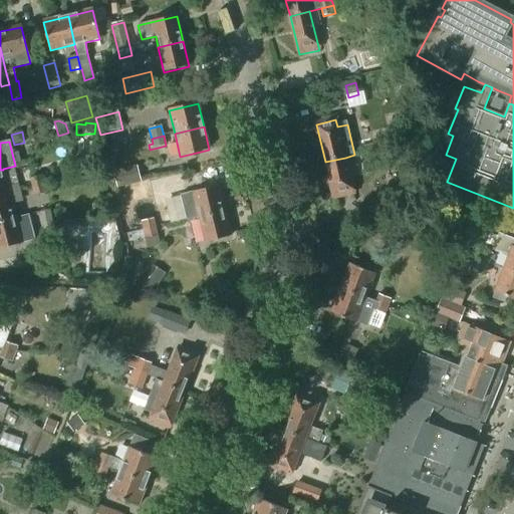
[(84,155),(71,158),(74,169),(87,167),(84,155)]
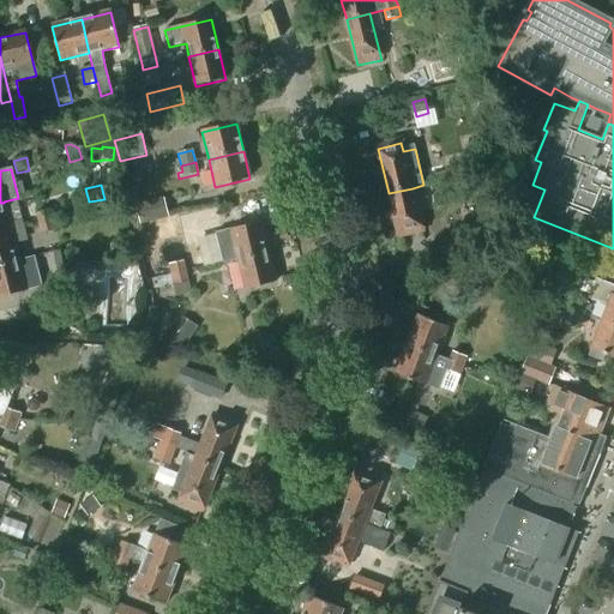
[(399,239),(423,233),(413,188),(389,193),(399,239)]
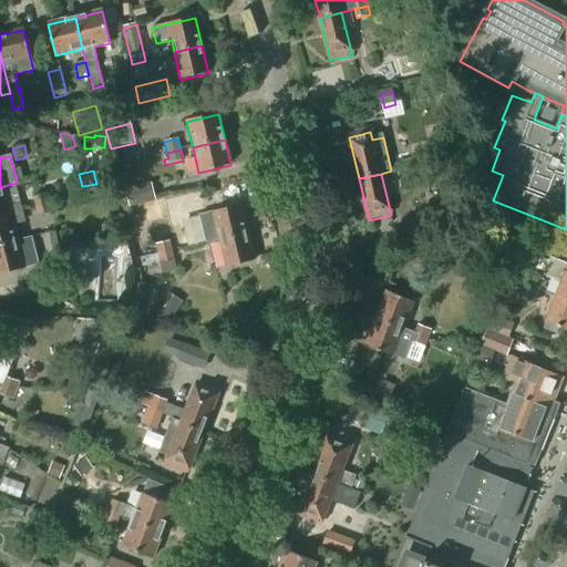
[(0,187),(0,216),(10,214),(23,210),(17,183),(3,186),(3,187),(0,187)]
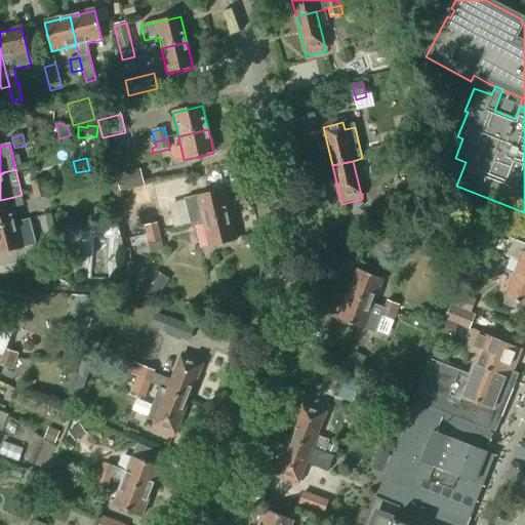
[(120,193),(145,187),(140,170),(116,176),(120,193)]
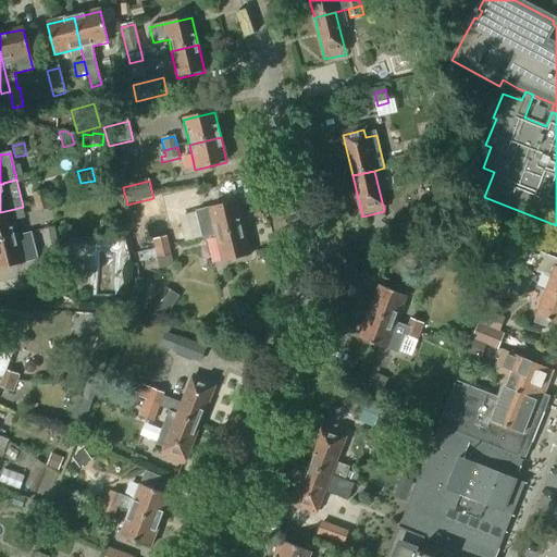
[(35,203),(49,200),(47,190),(33,195),(35,203)]
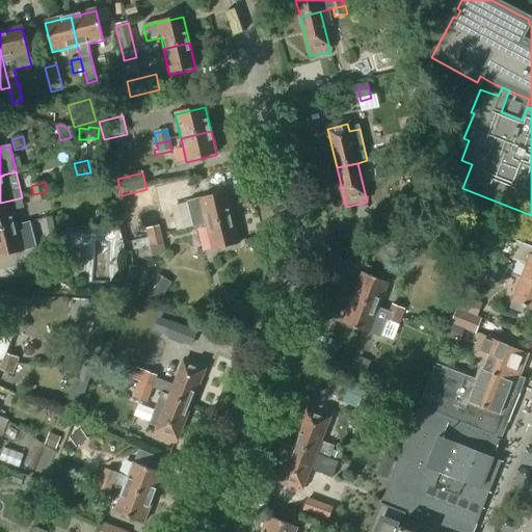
[(35,204),(49,200),(47,191),(33,194),(35,204)]
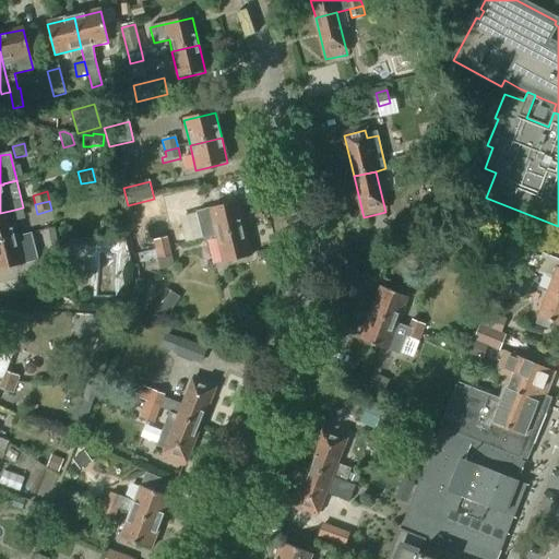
[(238,203),(197,213),(204,240),(216,237),(245,230),(238,203)]
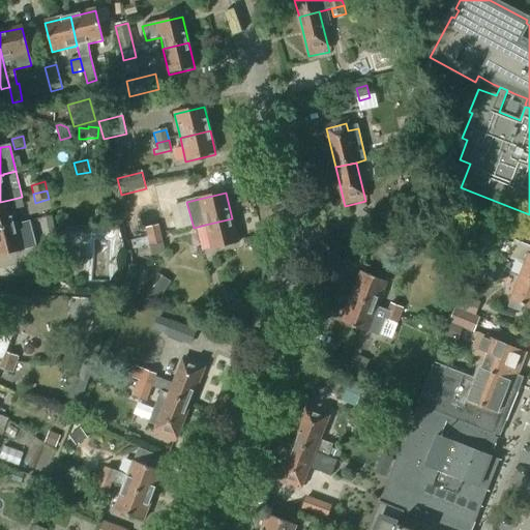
[(0,229),(16,225),(9,200),(0,202),(0,229)]
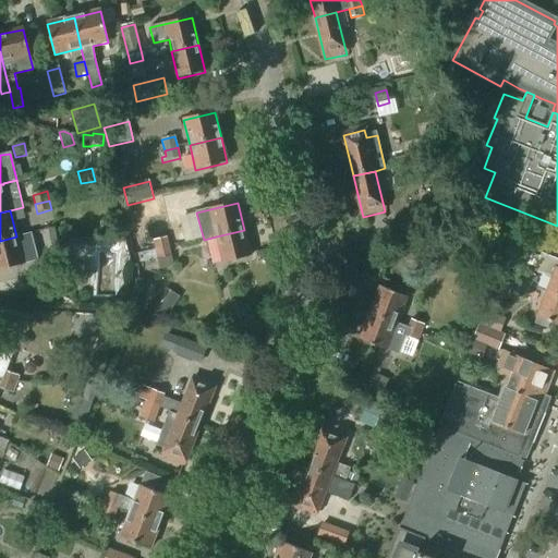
[(60,242),(57,228),(48,230),(55,259),(68,257),(67,249),(64,241),(60,242)]
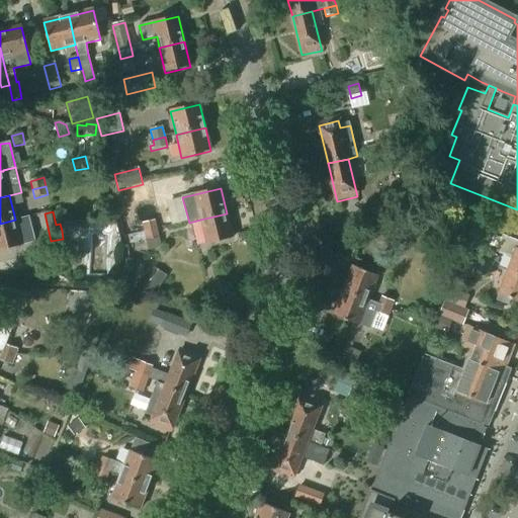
[(227,213),(200,220),(206,245),(233,239),(227,213)]
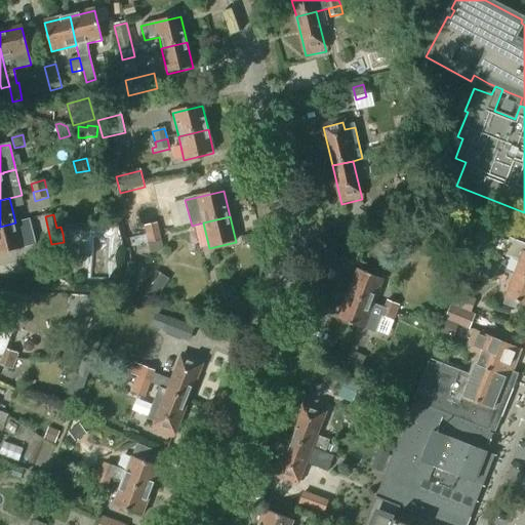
[(0,254),(36,246),(30,220),(16,224),(15,223),(0,227),(0,254)]
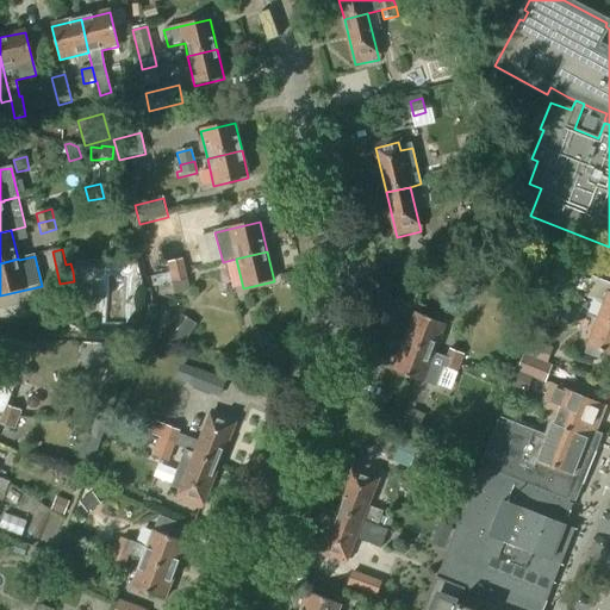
[(609,279),(609,263),(596,259),(591,273),(609,279)]
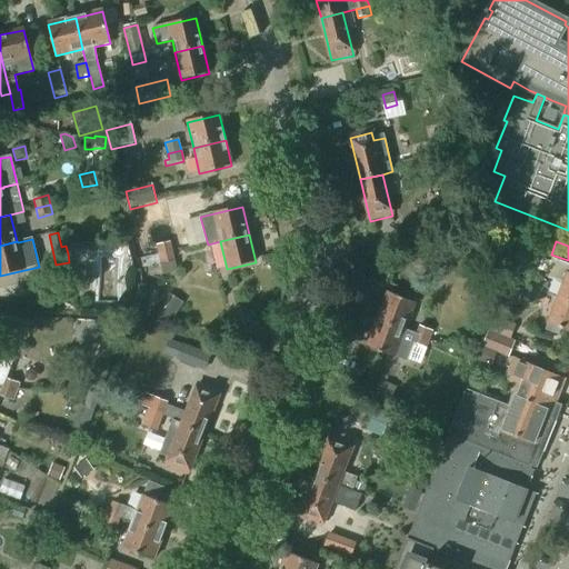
[(72,243),(66,246),(68,253),(72,252),(81,252),(96,253),(96,246),(72,243)]
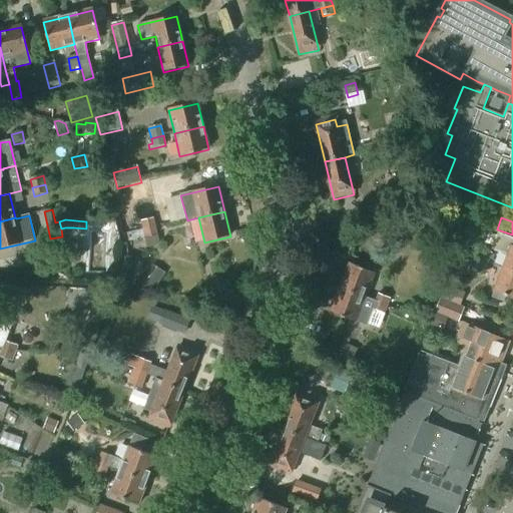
[(142,230),(155,227),(153,219),(140,222),(142,230)]
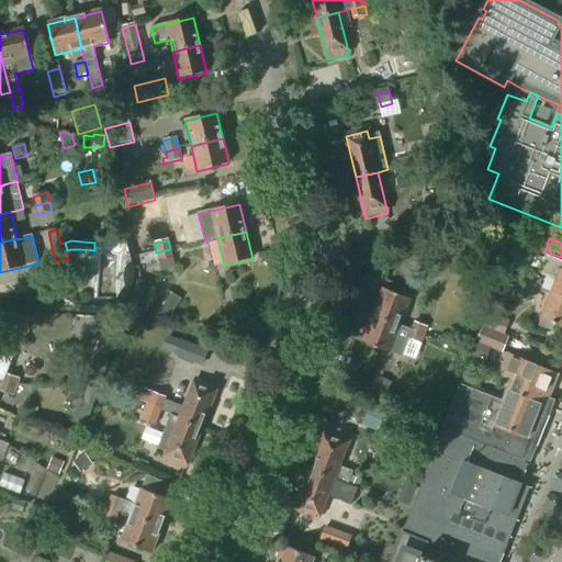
[(158,262),(172,259),(170,249),(156,253),(158,262)]
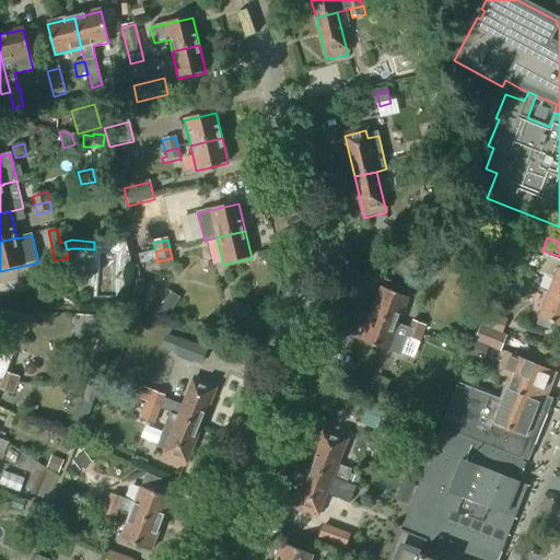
[(559,296),(559,260),(544,255),(536,273),(553,280),(549,292),(559,296)]
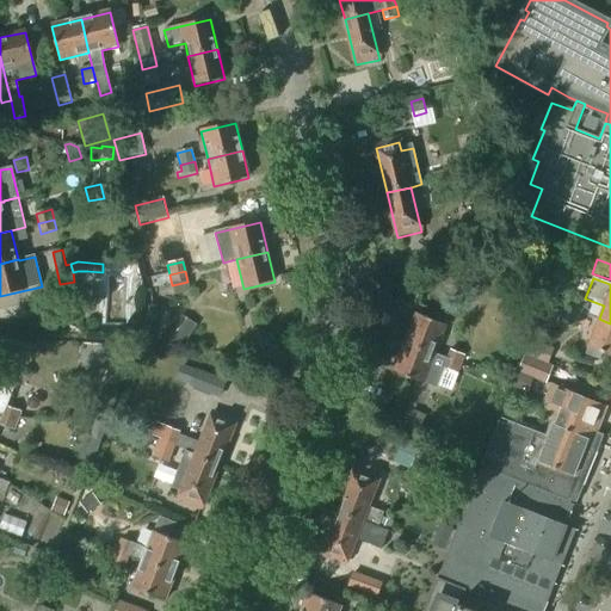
[(582,313),(586,303),(571,297),(566,307),(582,313)]
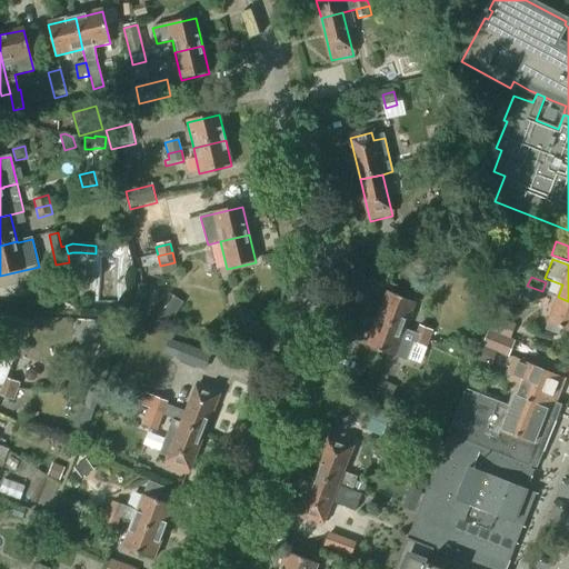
[(538,303),(542,291),(527,286),(522,298),(538,303)]
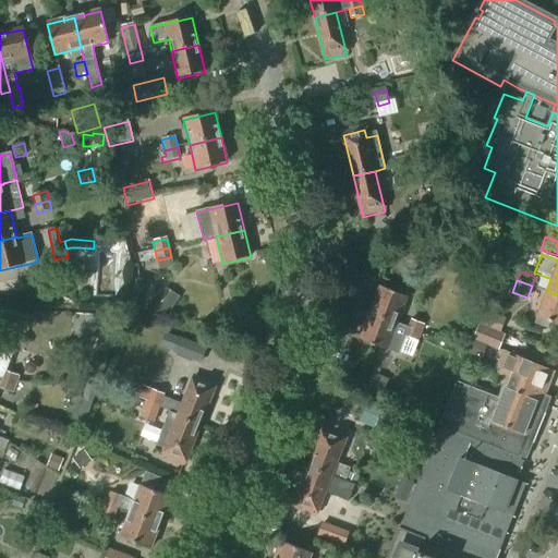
[(397,324),(407,298),(380,288),(371,314),(397,324)]
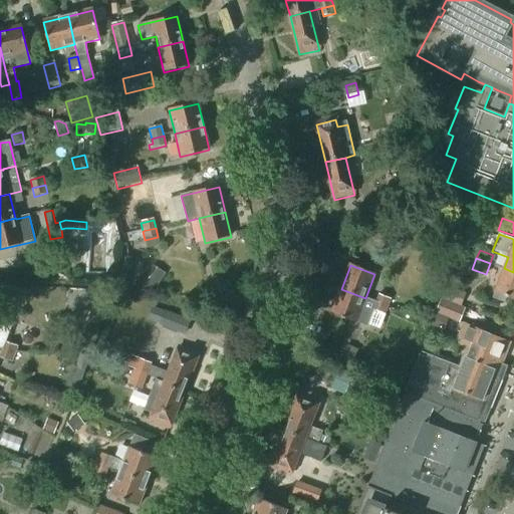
[(513,301),(513,272),(504,268),(494,294),(513,301)]
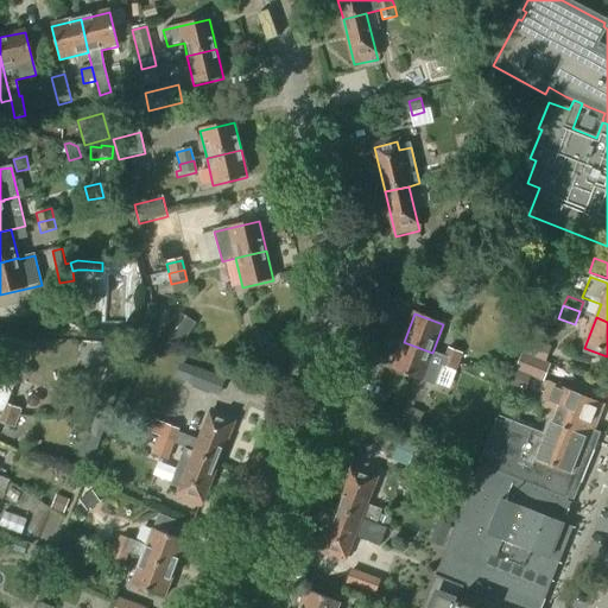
[(552,347),(529,337),(523,353),(545,362),(552,347)]
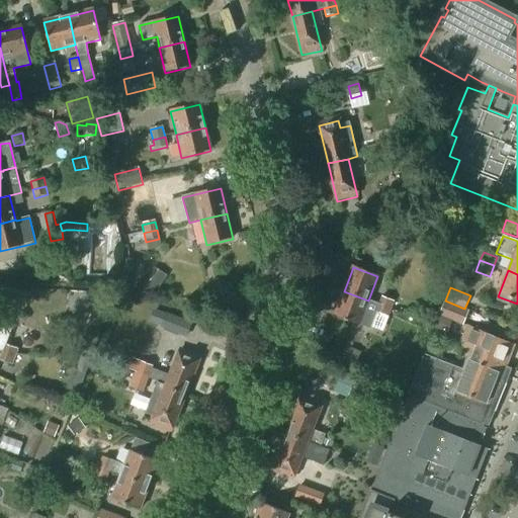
[(370,330),(376,313),(389,318),(391,310),(378,305),(368,300),(344,291),(334,316),(370,330)]
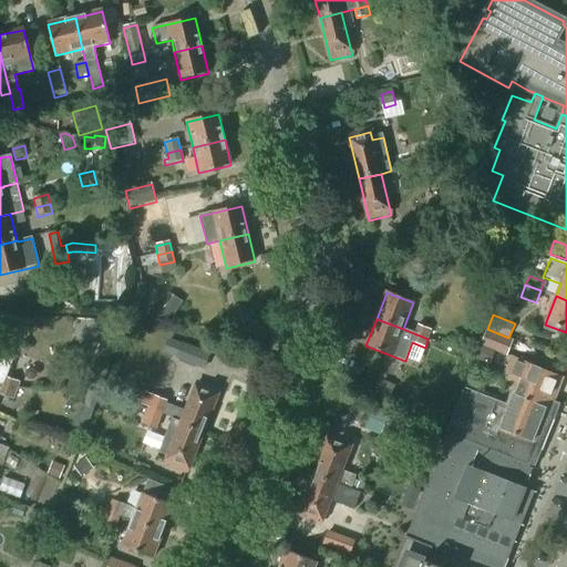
[(428,339),(431,331),(418,326),(414,333),(428,339)]
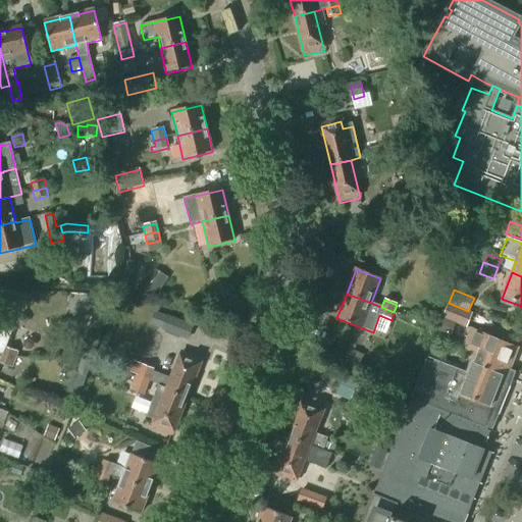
[(468,311),(449,303),(442,318),(467,328),(473,313),(469,312),(468,311)]
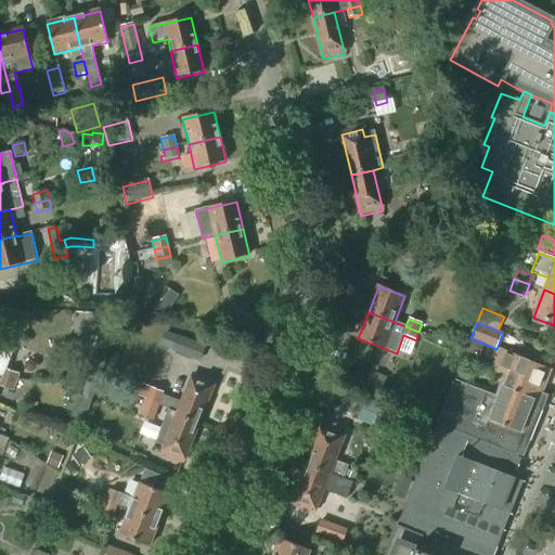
[(207,347),(180,336),(173,352),(201,362),(207,347)]
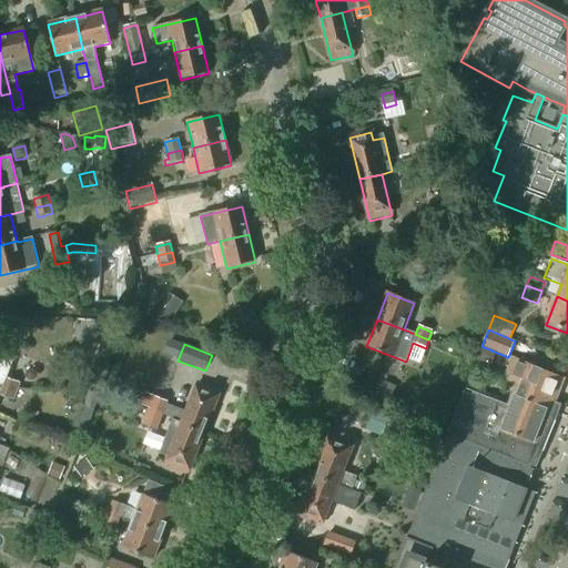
[(482,347),(477,359),(489,365),(494,352),(482,347)]
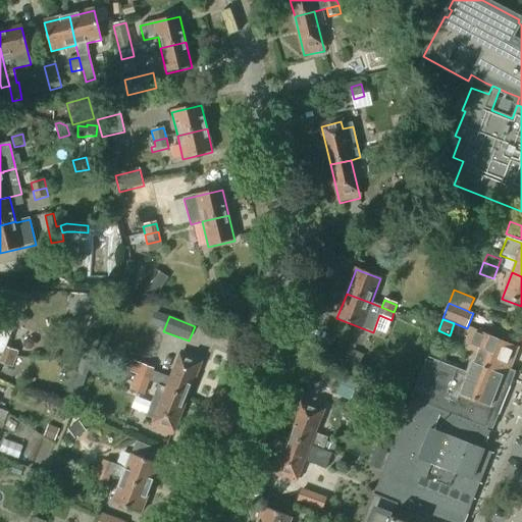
[(0,355),(15,361),(16,359),(18,353),(5,348),(11,331),(0,326),(0,355)]
